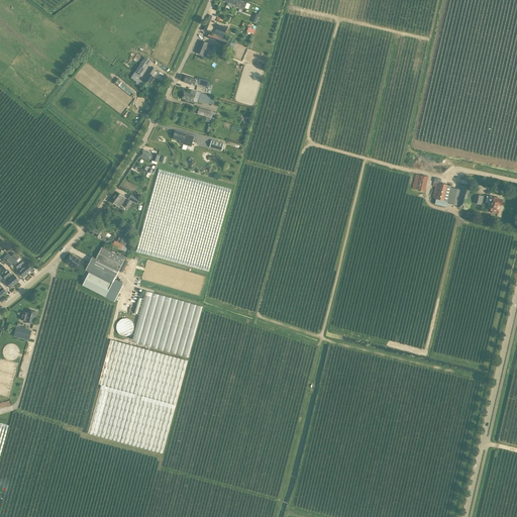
[(236,0),(235,5),(239,7),(239,8),(243,10),(243,9),(244,9),(247,2),(241,0),(236,0)]
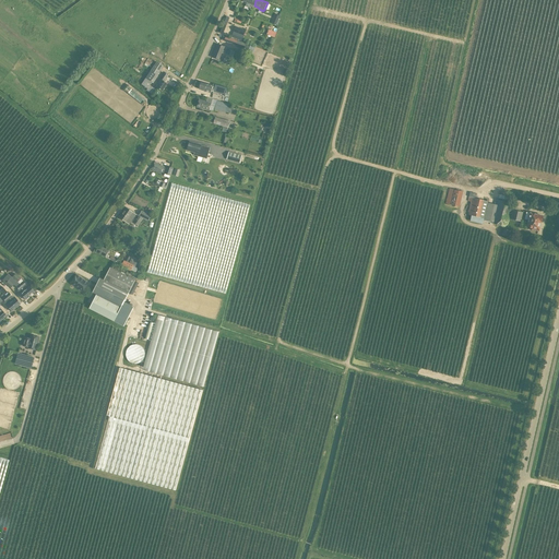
[(234,32),(244,35),(246,31),(236,26),(234,32)]
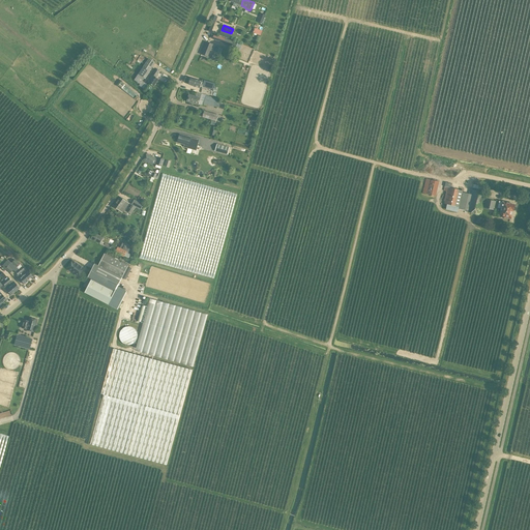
[(213,35),(212,38),(227,43),(228,39),(213,35)]
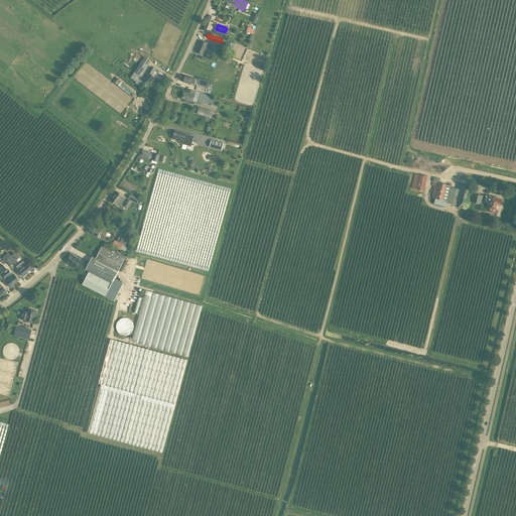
[(207,56),(211,44),(201,40),(196,52),(207,56)]
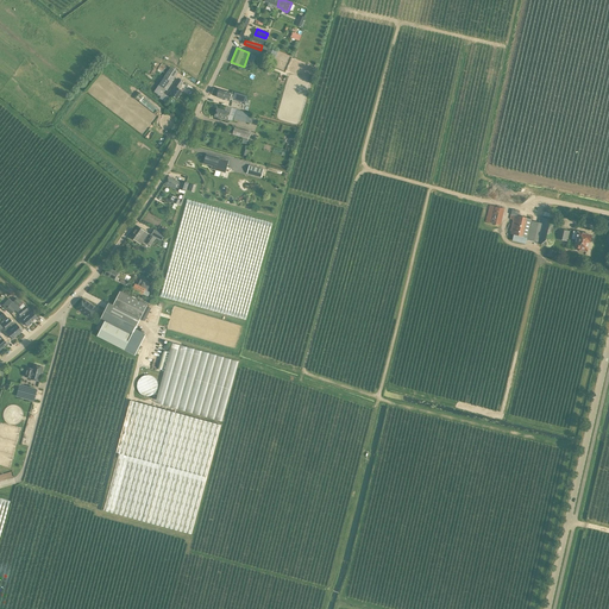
[(265,55),(275,58),(277,51),(269,48),(265,55)]
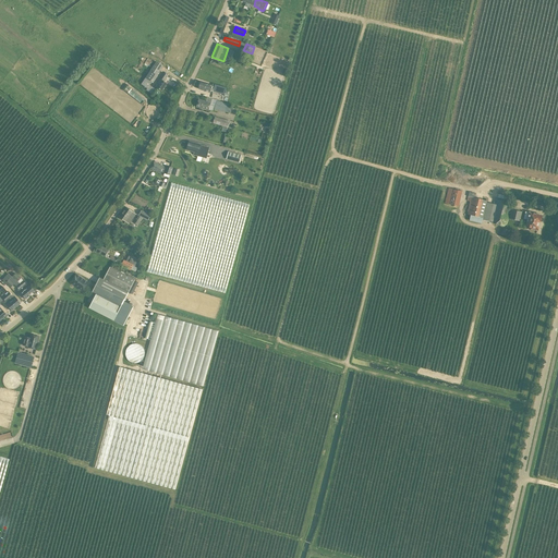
[(256,57),(254,56),(252,60),(262,63),(266,51),(259,49),(256,57)]
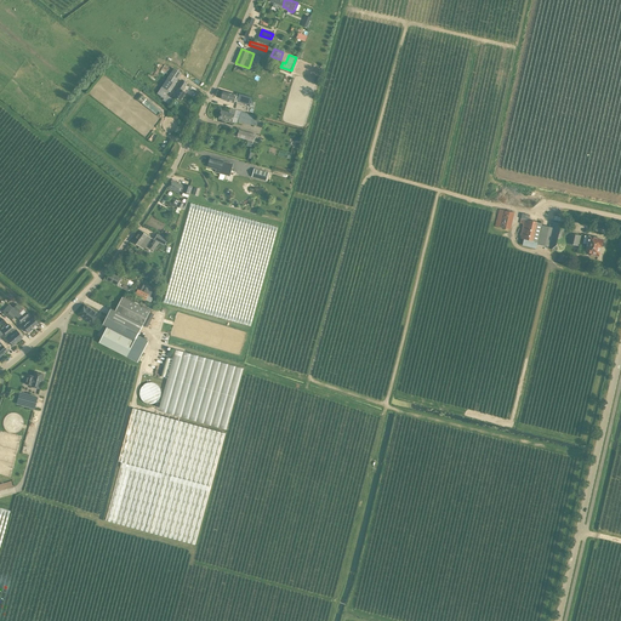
[(158,93),(164,98),(170,91),(171,92),(176,85),(175,84),(182,73),(175,68),(163,86),(158,93)]
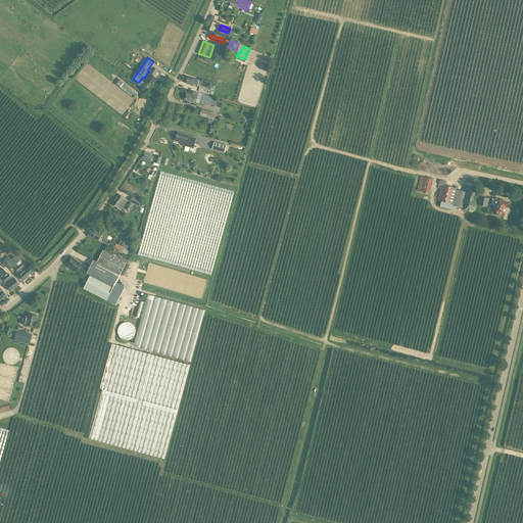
[(152,85),(156,79),(154,77),(157,72),(153,68),(153,69),(147,78),(149,80),(147,82),(152,85)]
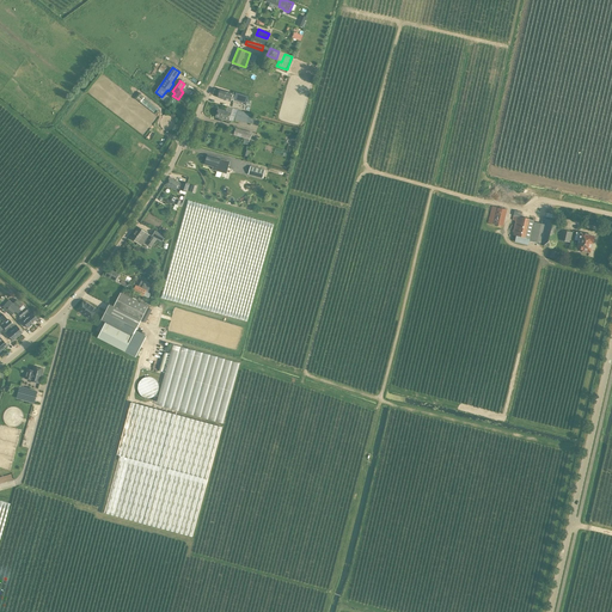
[(234,101),(246,104),(246,105),(250,106),(251,103),(246,102),(249,96),(236,92),(233,91),(233,93),(221,90),(219,98),(231,102),(231,101),(234,101)]
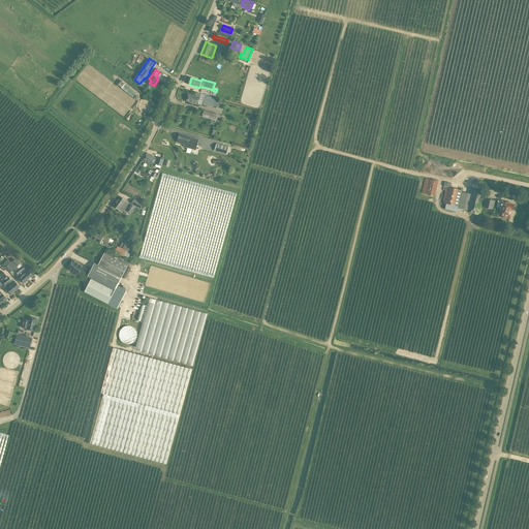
[(136,95),(128,89),(129,88),(125,85),(122,88),(134,97),(136,95)]
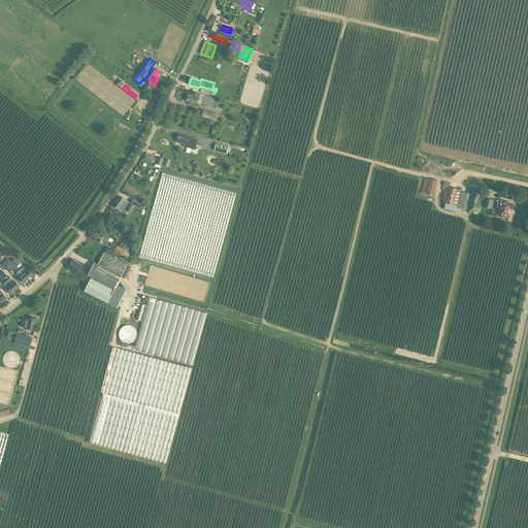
[(186,101),(198,104),(200,94),(196,92),(195,96),(188,94),(186,101)]
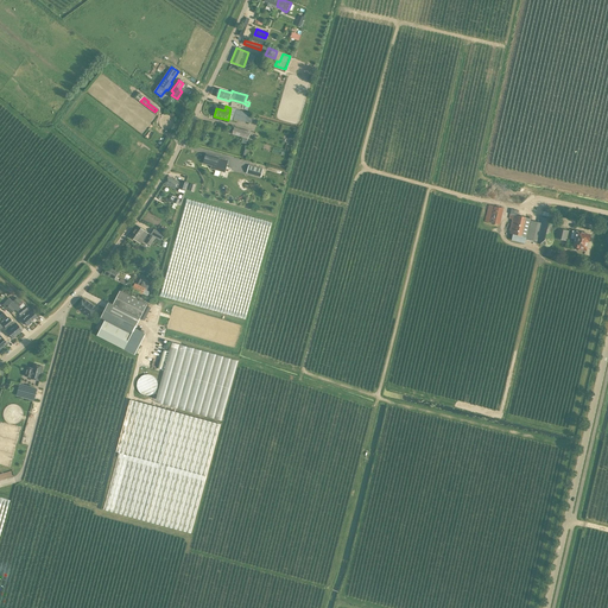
[(246,112),(236,109),(234,118),(234,119),(248,124),(251,114),(246,112)]
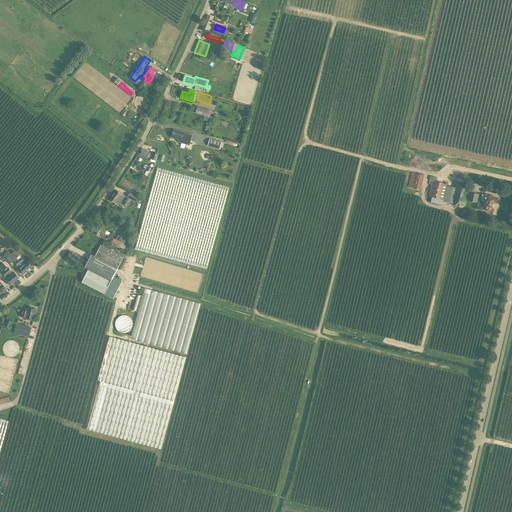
[(197,107),(196,113),(209,117),(211,111),(197,107)]
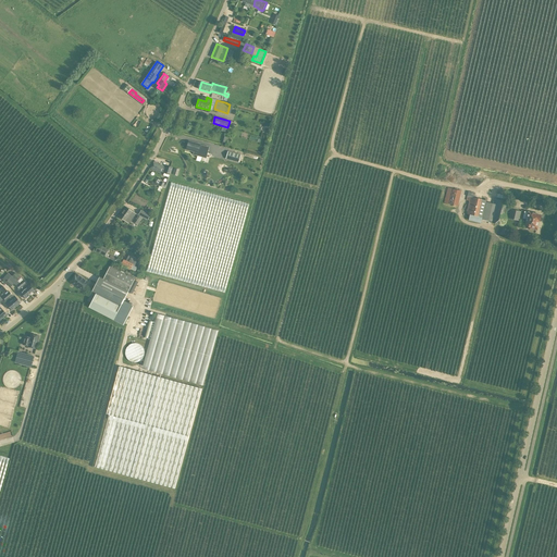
[(200,145),(188,141),(186,150),(194,152),(193,156),(197,157),(196,161),(200,162),(202,158),(207,159),(209,147),(200,145)]
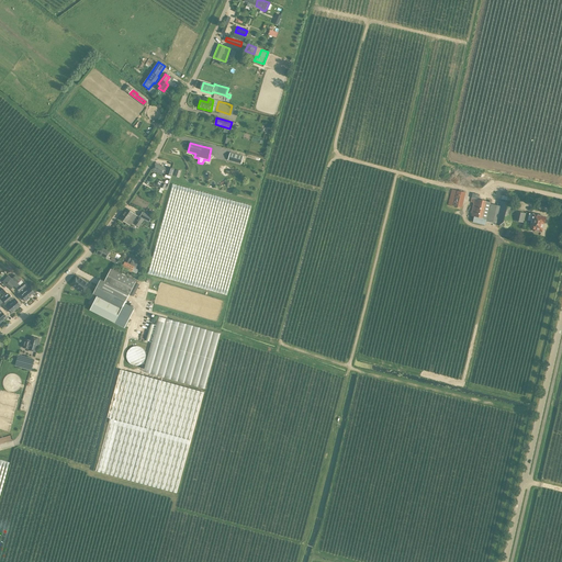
[(242,165),(243,157),(229,154),(228,160),(242,165)]
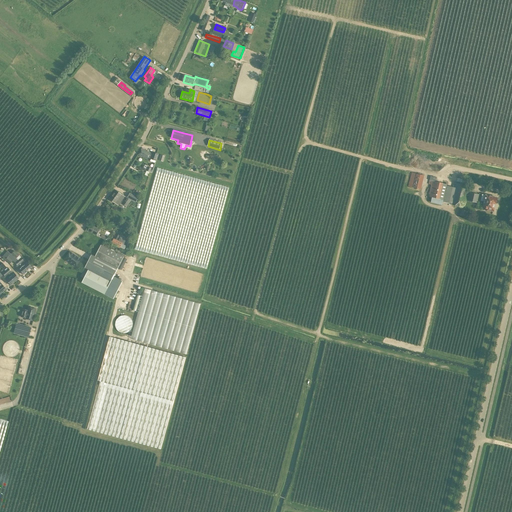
[(420,189),(424,175),(411,172),(408,186),(420,189)]
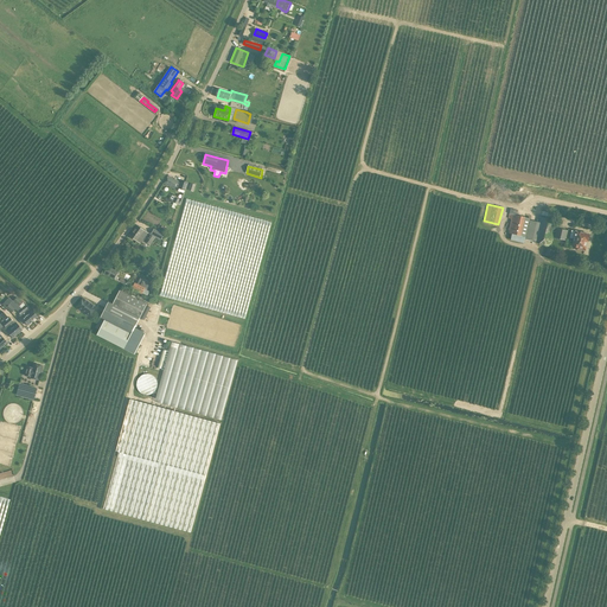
[(530,224),(515,224),(515,237),(531,237),(530,224)]
